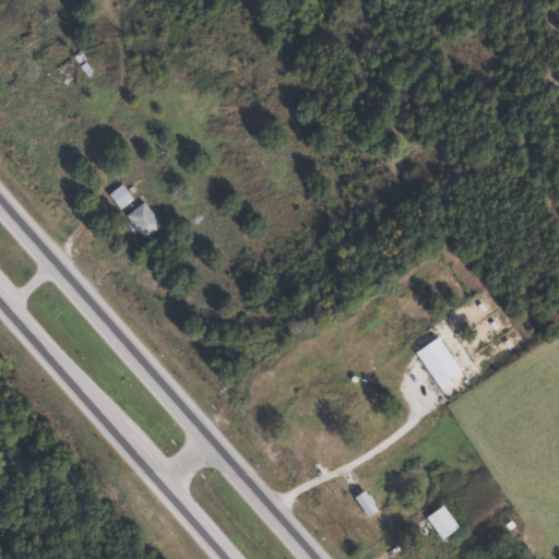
[(131,200),(117,182),(106,191),(119,209),(131,200)]
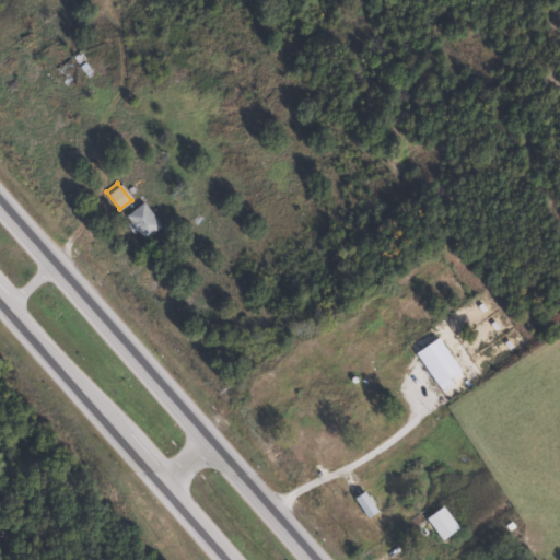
[(161,226),(143,202),(124,217),(133,232),(137,230),(143,240),(161,226)]
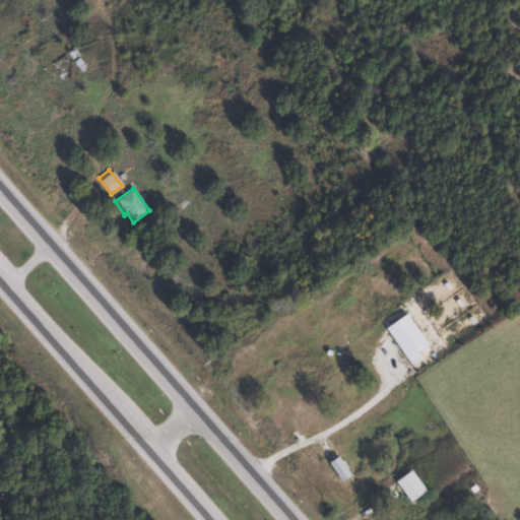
[(395,481),(410,502),(427,490),(410,469),(395,481)]
